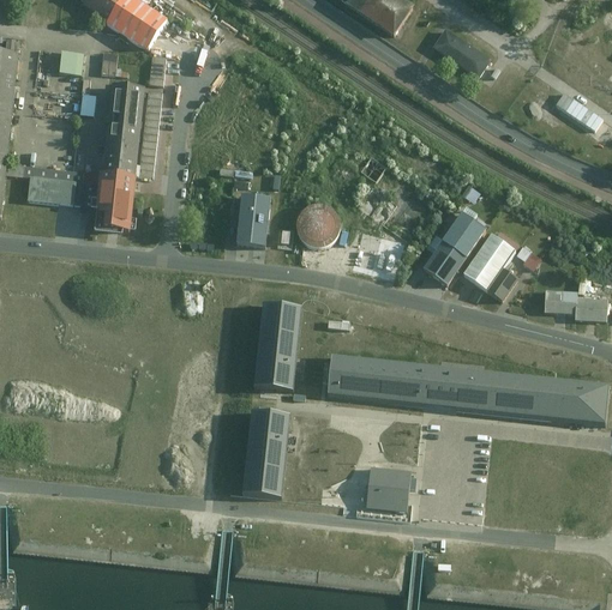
[(106,19),(119,0),(84,0),(83,4),(102,17),(106,19)]
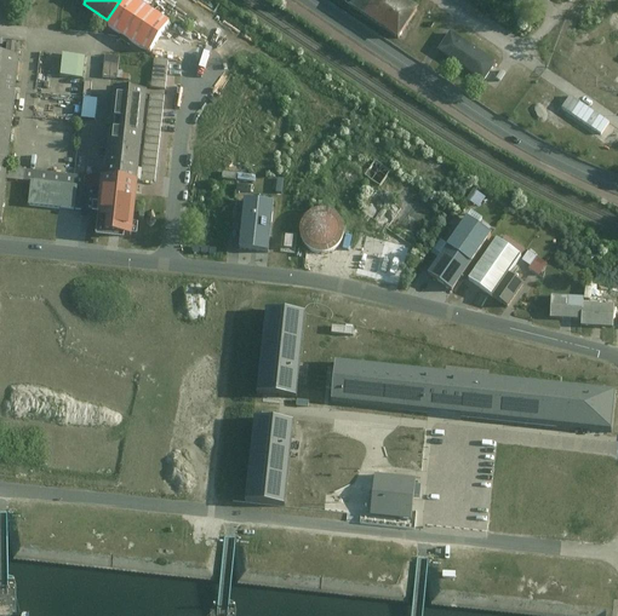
[(120,0),(107,19),(106,23),(147,50),(167,17),(141,0),(120,0)]
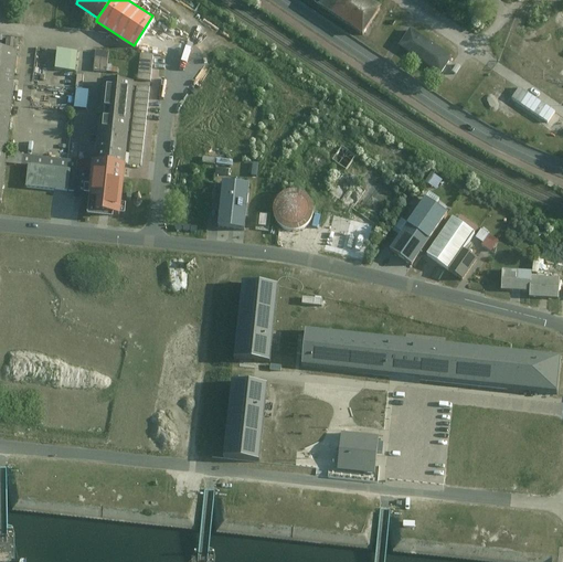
[(318,0),(318,1),(362,31),(380,4),(373,0),(318,0)]
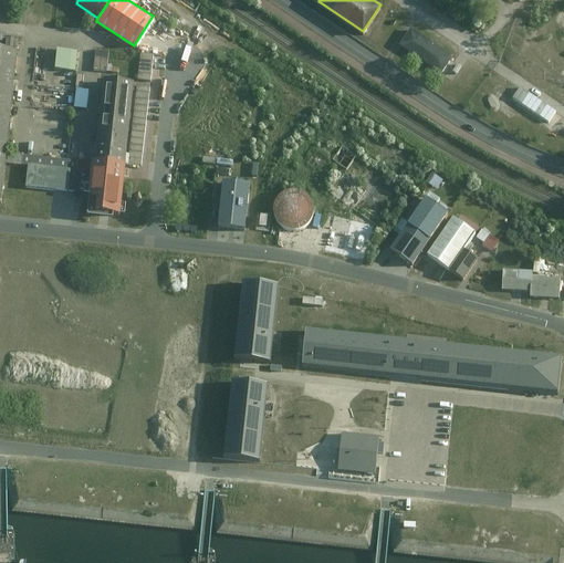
[(449,52),(408,25),(397,43),(438,70),(449,52)]
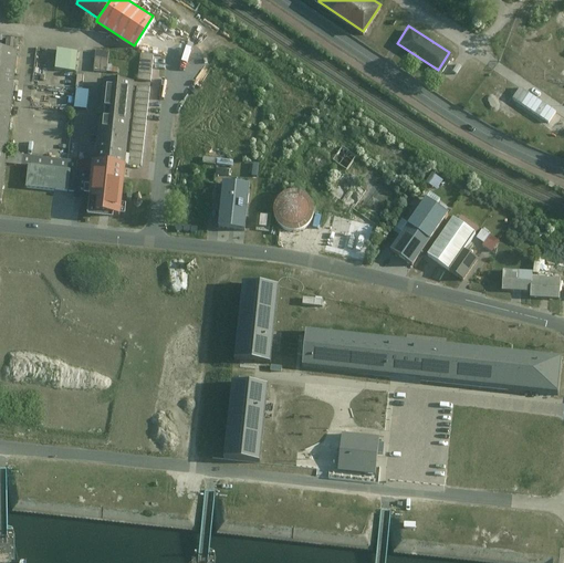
[(54,68),(73,69),(74,49),(56,47),(54,68)]
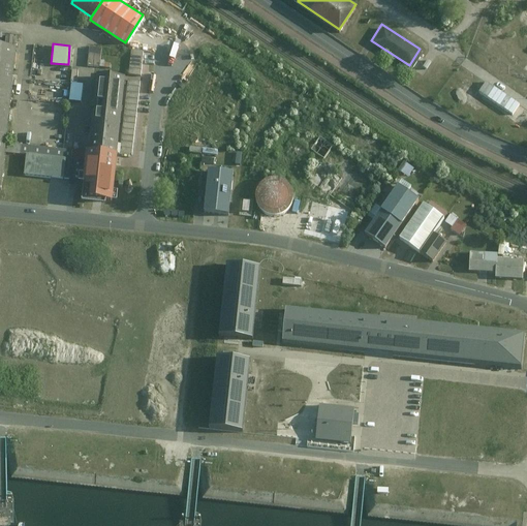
[(86,63),(97,64),(99,45),(88,43),(86,63)]
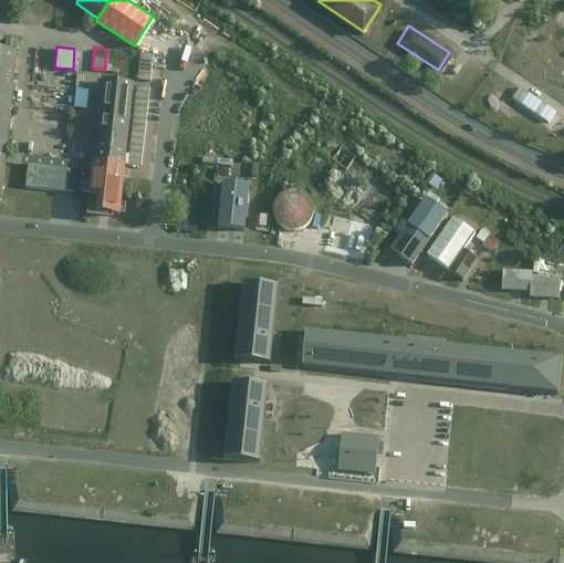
[(1,48),(0,48),(0,199),(2,200),(7,159),(8,149),(14,76),(18,49),(1,48)]
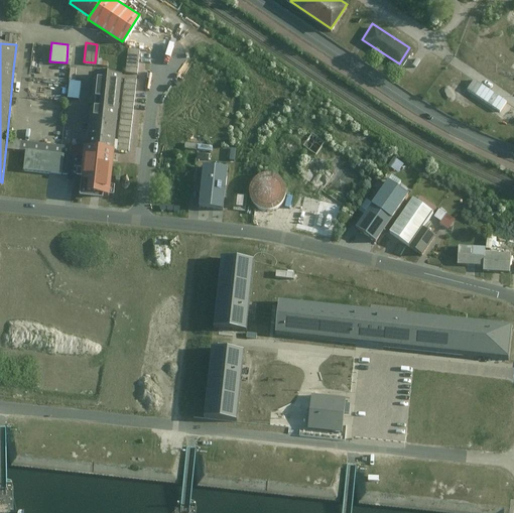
[(134,69),(136,46),(125,45),(122,68),(134,69)]
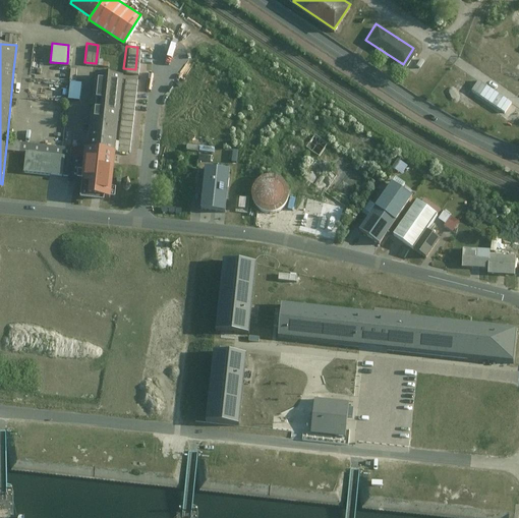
[(115,150),(122,75),(93,73),(85,146),(115,150)]
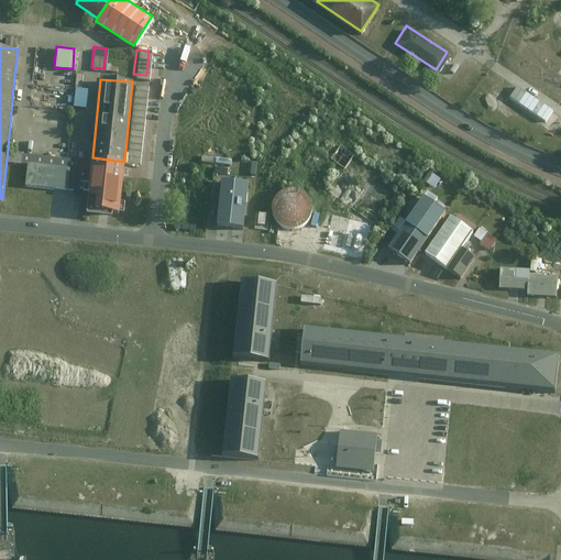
[(132,81),(124,162),(139,163),(146,84),(132,81)]
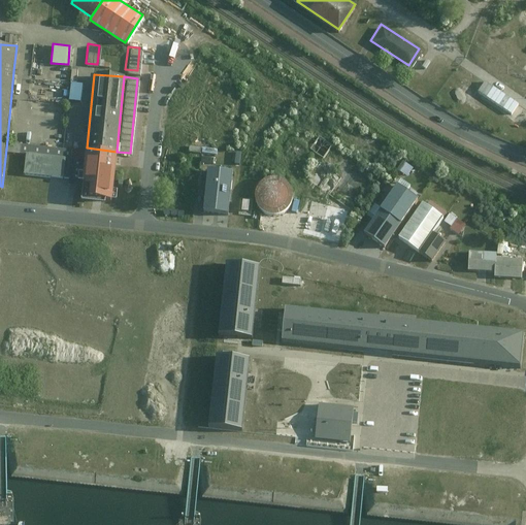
[(86,157),(87,148),(7,139),(6,149),(25,151),(65,155),(86,157)]
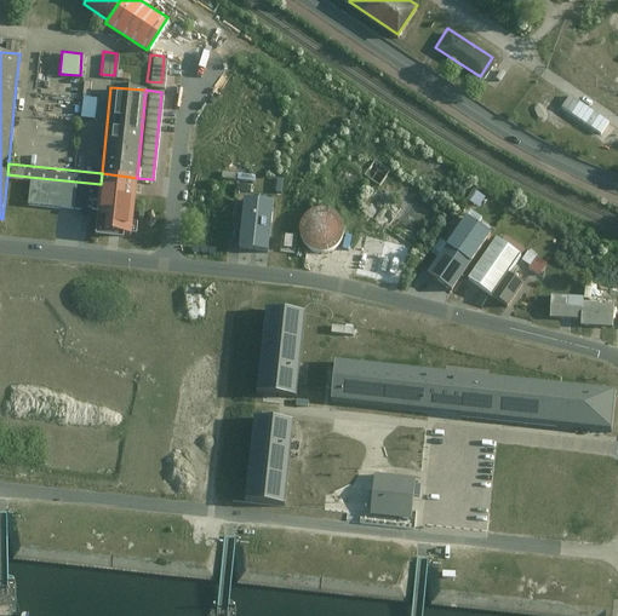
[(136,183),(137,178),(102,173),(101,184),(97,216),(96,229),(112,231),(131,232),(136,183)]
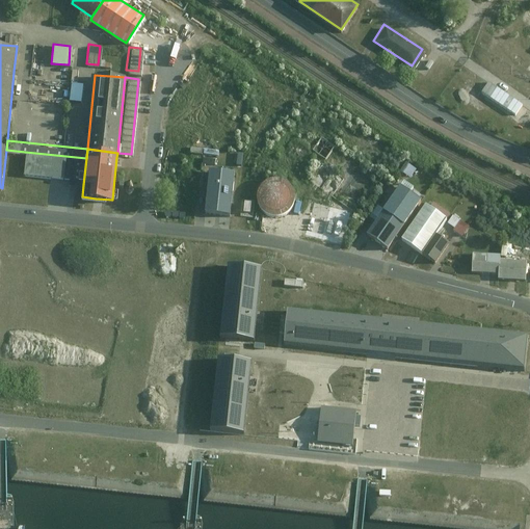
[(62,177),(65,156),(25,152),(23,173),(54,176),(62,177)]
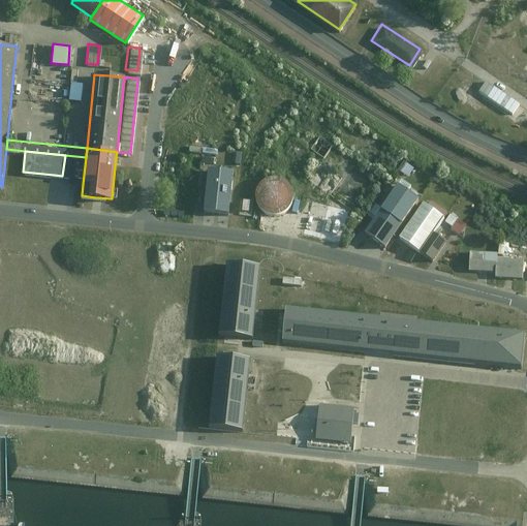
[(83,184),(86,157),(65,155),(62,176),(68,177),(67,182),(83,184)]
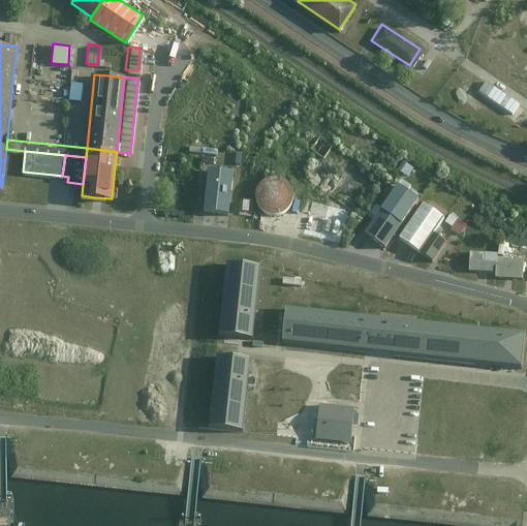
[(409,173),(414,164),(405,158),(399,166),(409,173)]
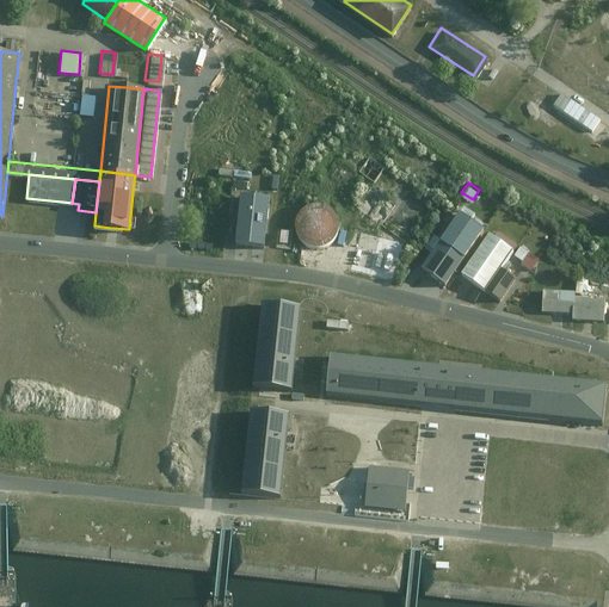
[(263,243),(269,196),(238,192),(232,240),(247,242),(263,243)]
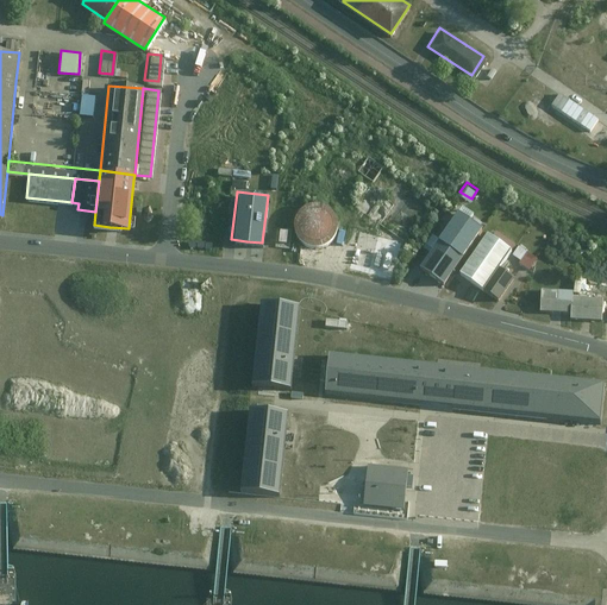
[(311,205),(304,207),(298,213),(294,221),(294,228),(296,237),(302,243),(310,246),(318,247),(325,246),(332,241),(337,234),(338,226),(337,219),(333,212),(326,206),(319,203),(311,205)]
